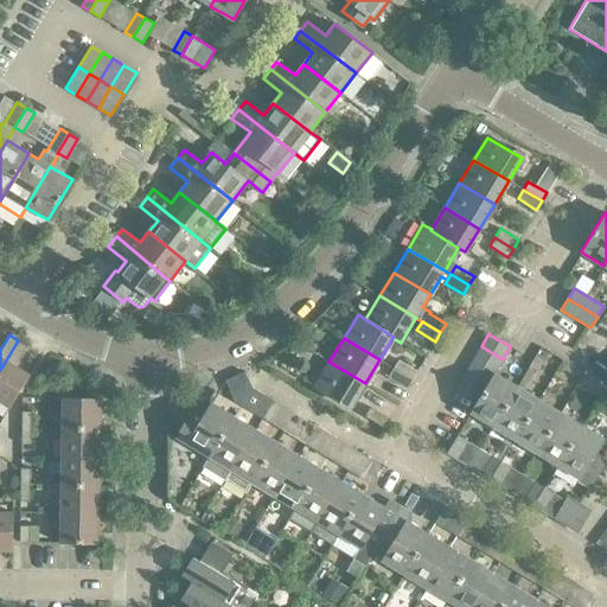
[(0,401),(10,407),(30,375),(14,365),(27,346),(18,340),(0,370),(0,401)]
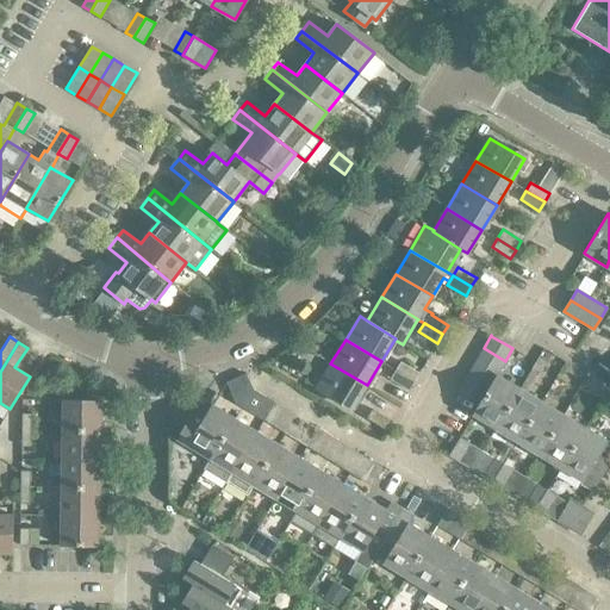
[(477,359),(499,372),(505,361),(484,348),(477,359)]
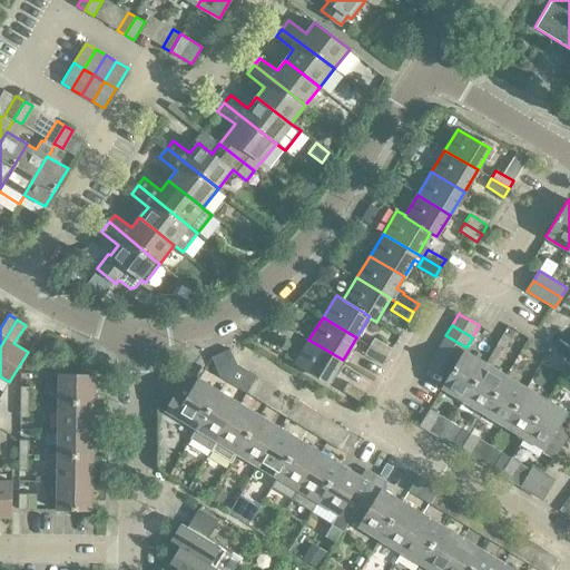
[(440,345),(460,357),(464,351),(467,347),(445,335),(440,345)]
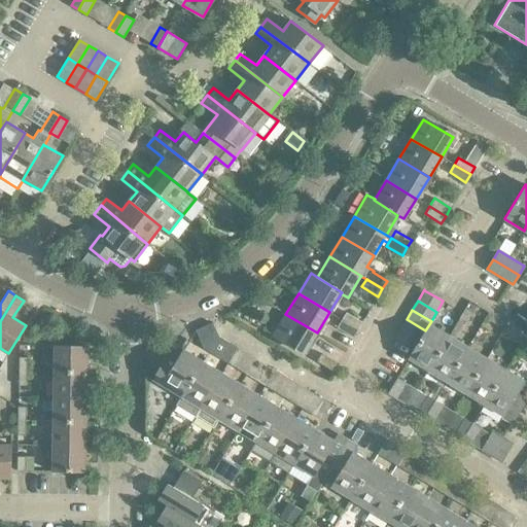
[(342,319),(357,329),(362,322),(346,312),(342,319)]
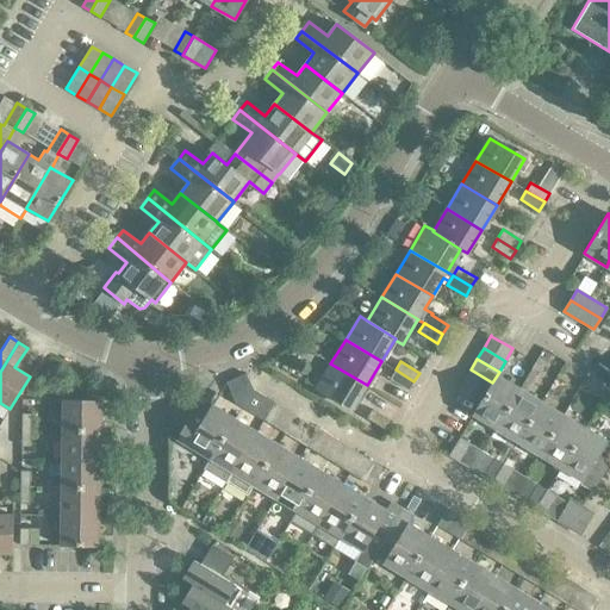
[(367,385),(330,363),(316,387),(352,410),(367,385)]
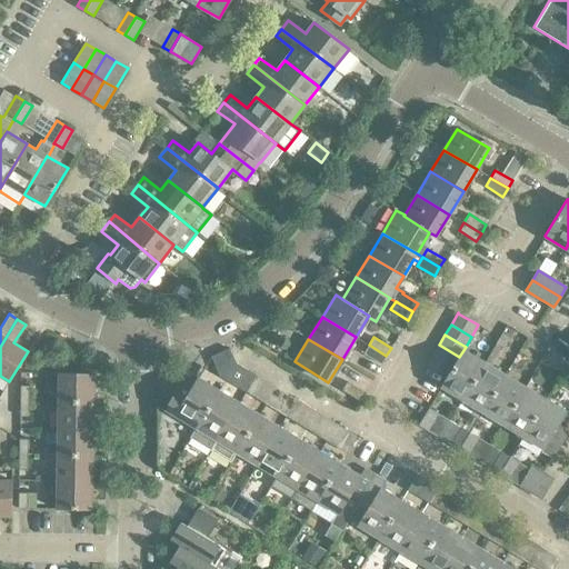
[(386,356),(369,345),(363,353),(381,365),(386,356)]
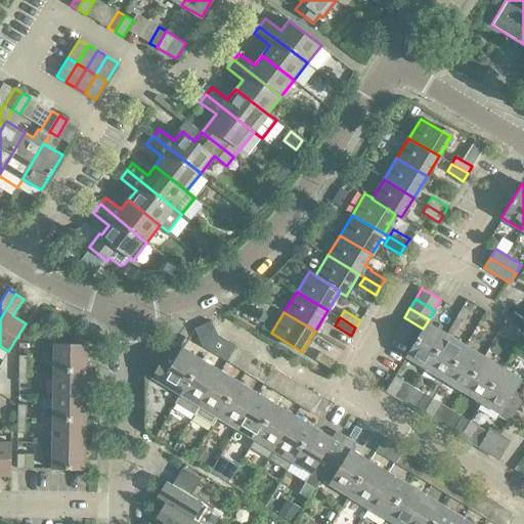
[(398,328),(418,338),(423,329),(404,317),(398,328)]
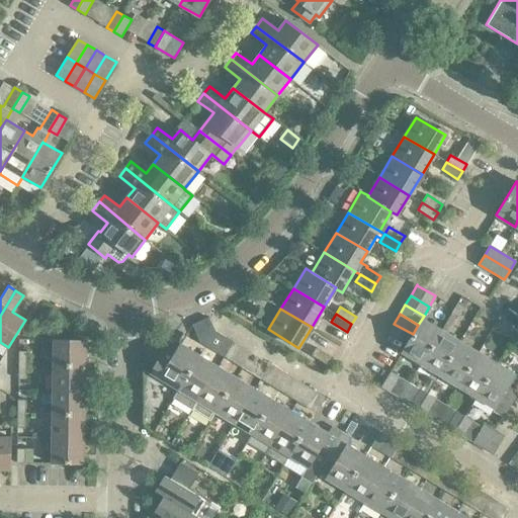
[(195,332),(212,325),(208,317),(192,324),(195,332)]
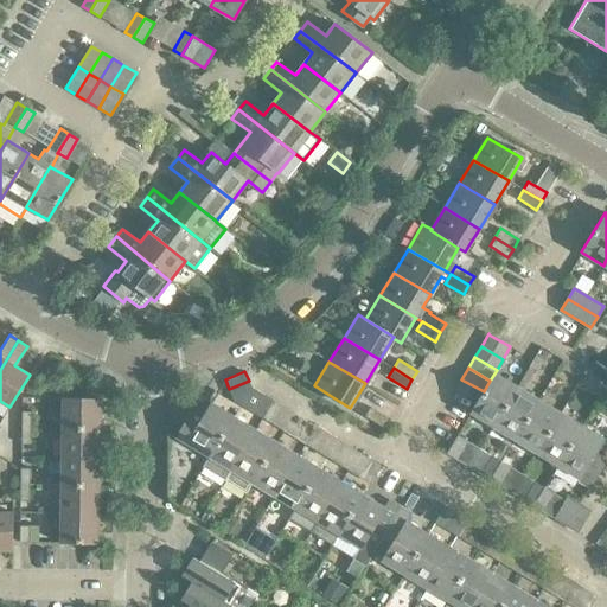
[(493,427),(517,387),(494,374),(490,381),(484,391),(477,403),(471,414),(493,427)]
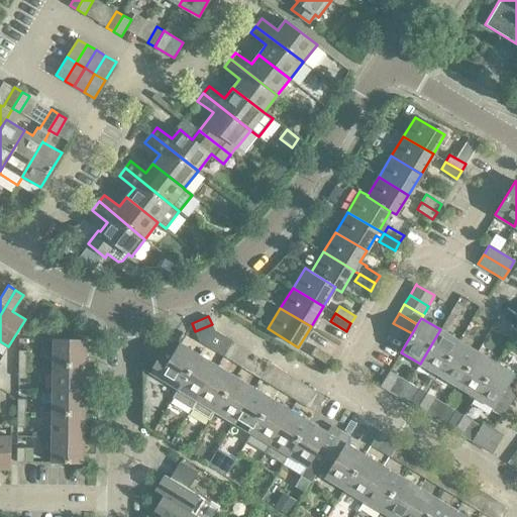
[(412,333),(393,323),(387,332),(406,343),(412,333)]
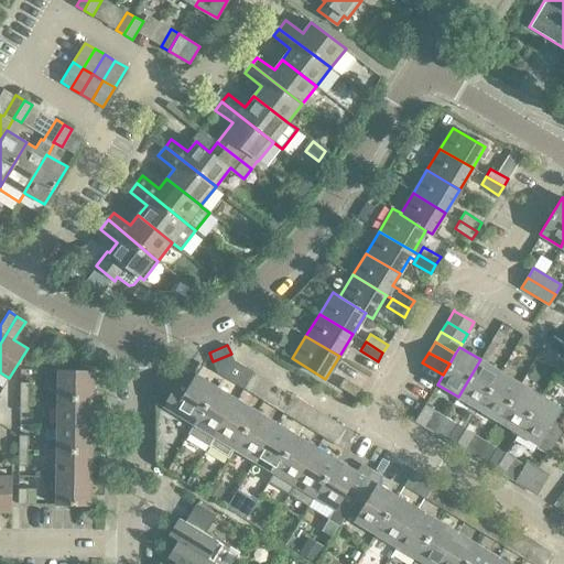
[(480,359),(458,397),(478,409),(500,371),(480,359)]
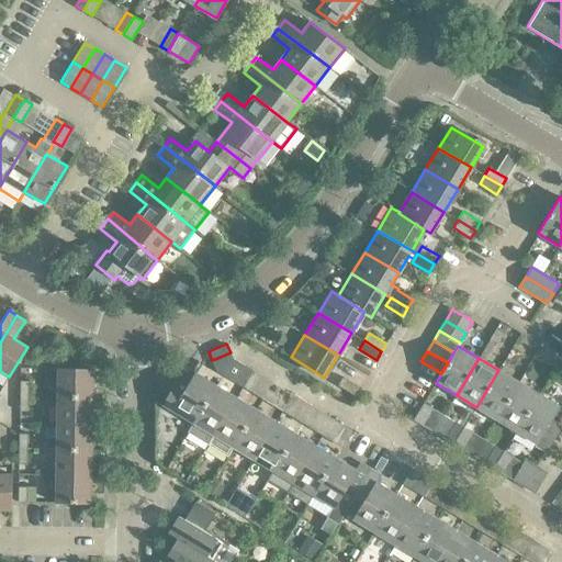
[(242,386),(251,369),(245,366),(235,383),(242,386)]
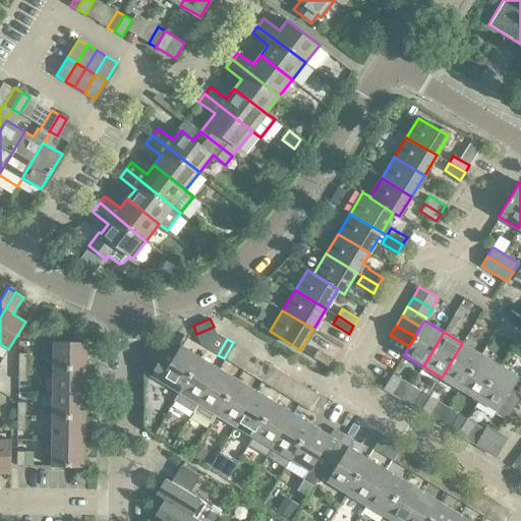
[(53,367),(85,367),(87,342),(54,341),(53,367)]
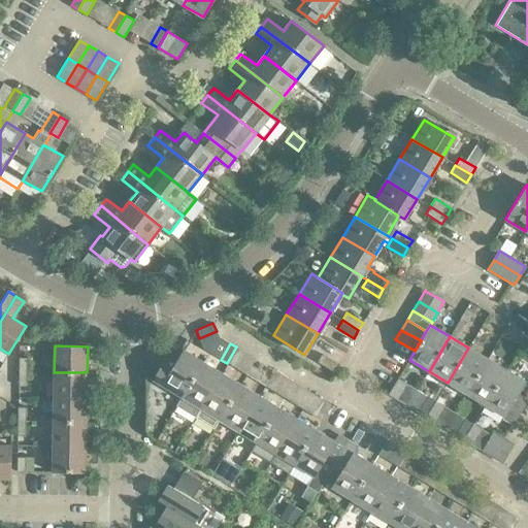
[(236,347),(227,363),(235,368),(245,353),(236,347)]
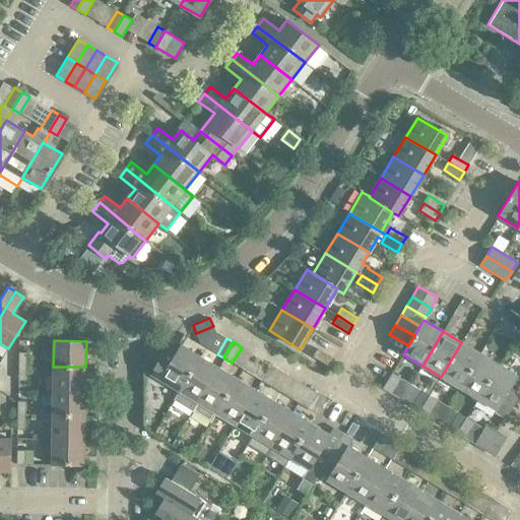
[(461,342),(441,377),(458,387),(479,353),(461,342)]
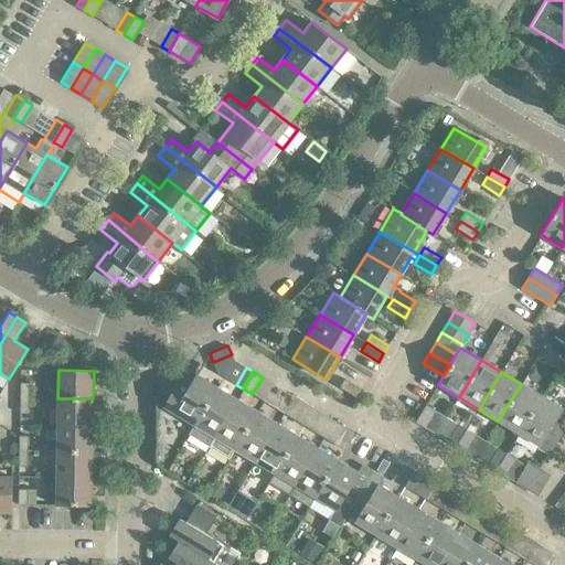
[(194,425),(217,387),(196,375),(194,380),(184,374),(164,407),(194,425)]
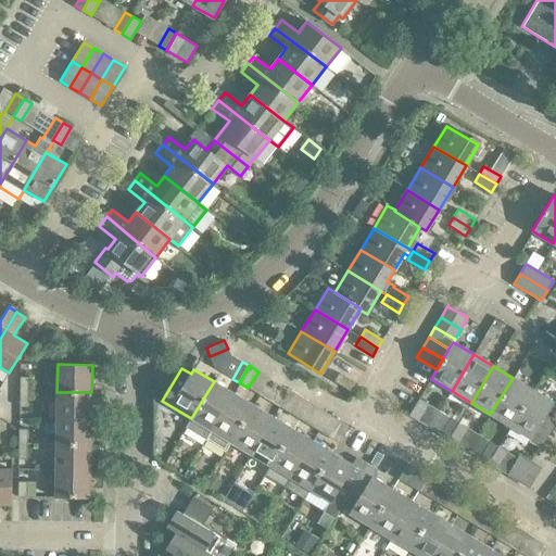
[(356,383),(339,373),(333,381),(351,391),(356,383)]
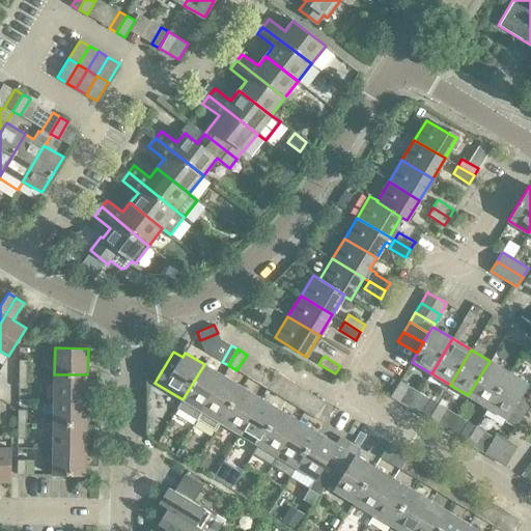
[(28,359),(19,359),(19,373),(27,373),(28,359)]
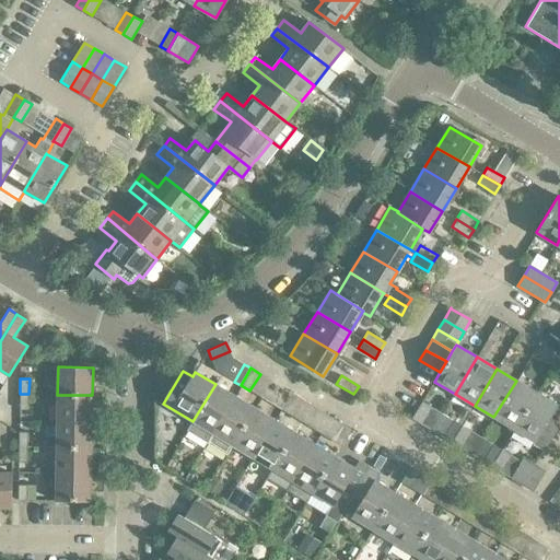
[(516,381),(493,417),(514,430),(537,393),(516,381)]
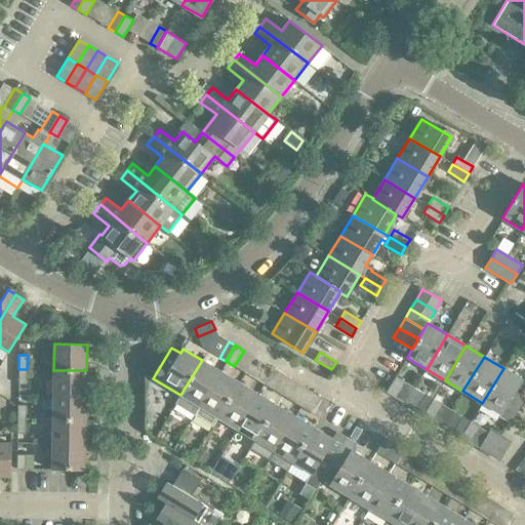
[(193,414),(219,371),(202,360),(180,395),(175,403),(193,414)]
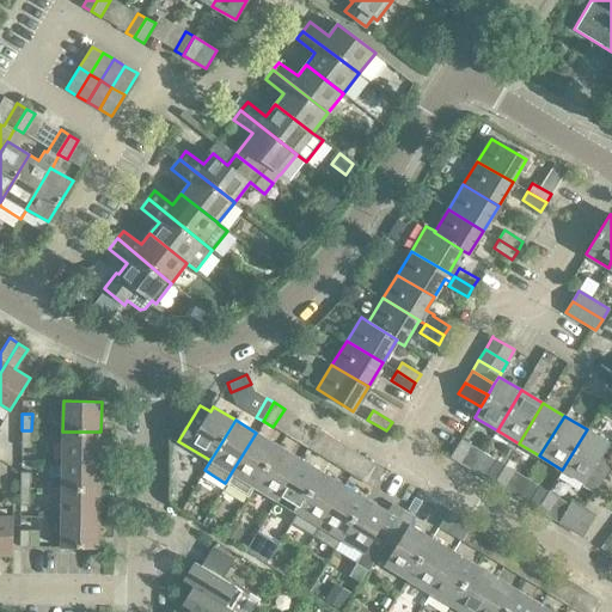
[(306,447),(319,426),(312,421),(299,442),(306,447)]
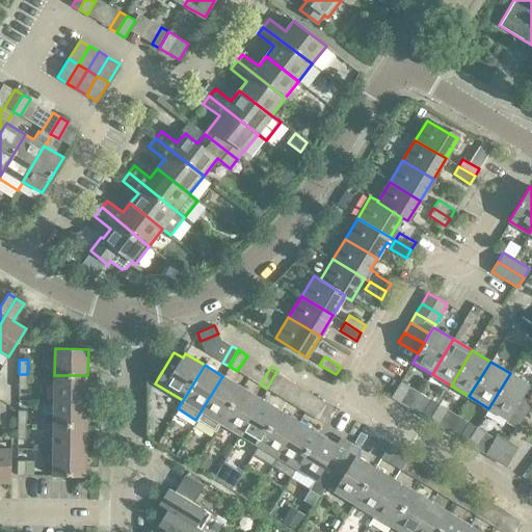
[(277,370),(266,389),(274,394),(286,375),(277,370)]
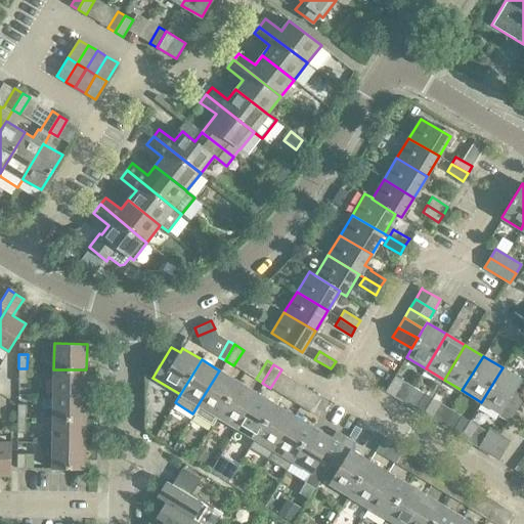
[(510,419),(523,395),(515,390),(521,379),(503,367),(481,402),(510,419)]
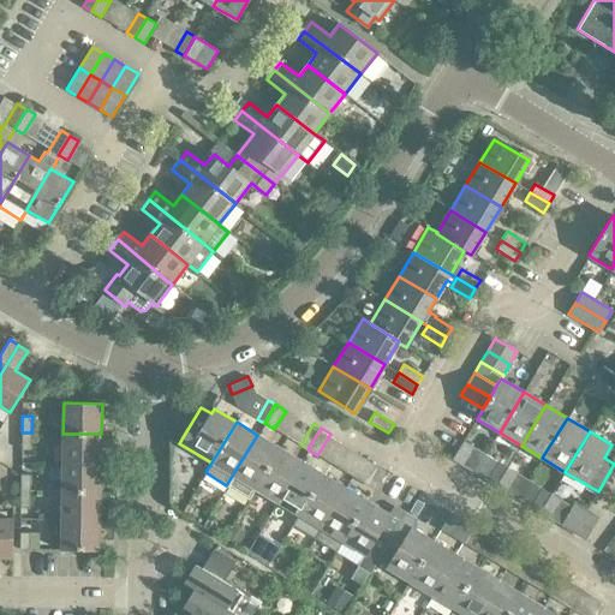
[(31,449),(31,433),(22,433),(22,449),(31,449)]
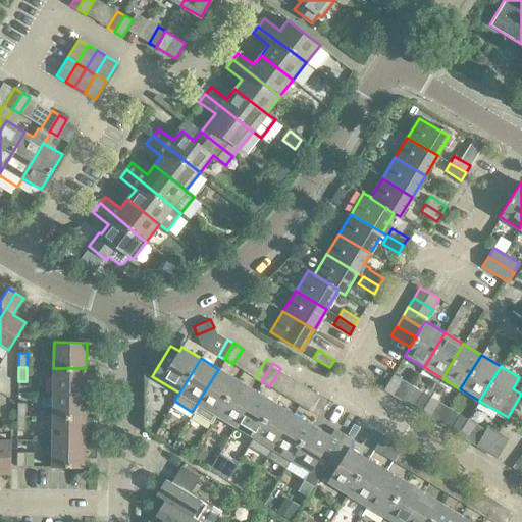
[(53,392),(86,393),(86,368),(53,368),(53,392)]
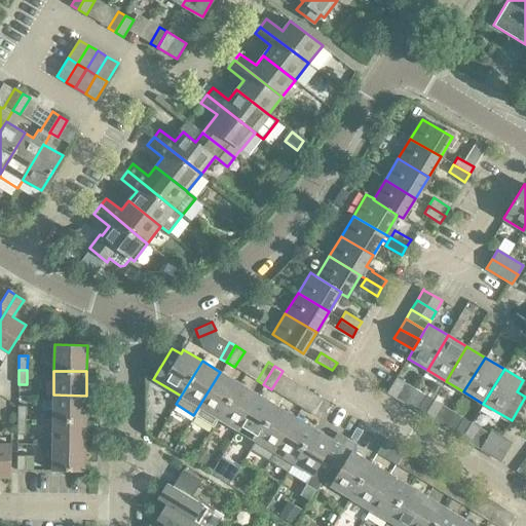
[(220,372),(193,415),(214,427),(219,418),(218,417),(238,383),(220,372)]
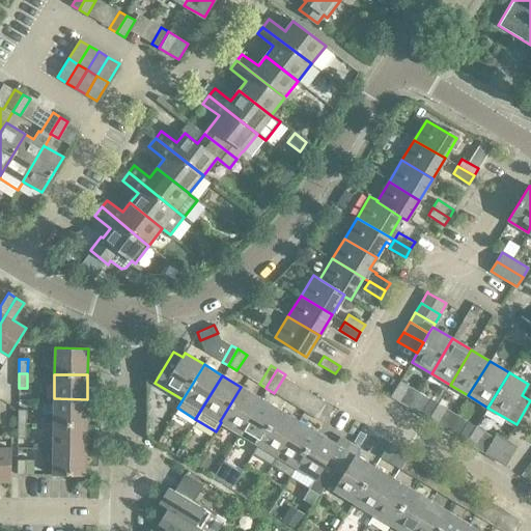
[(390,397),(398,401),(408,385),(400,381),(390,397)]
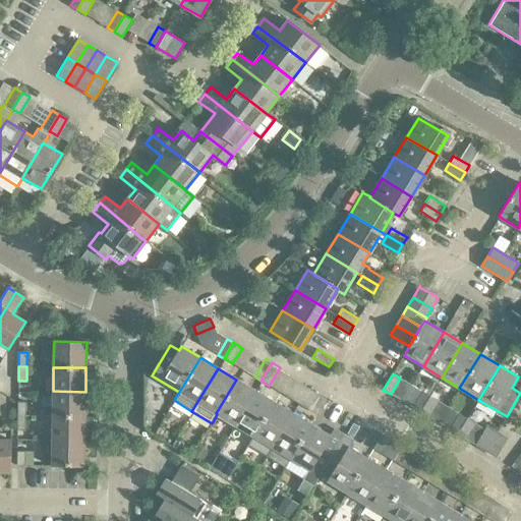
[(234,424),(254,390),(236,380),(216,413),(217,414),(234,424)]
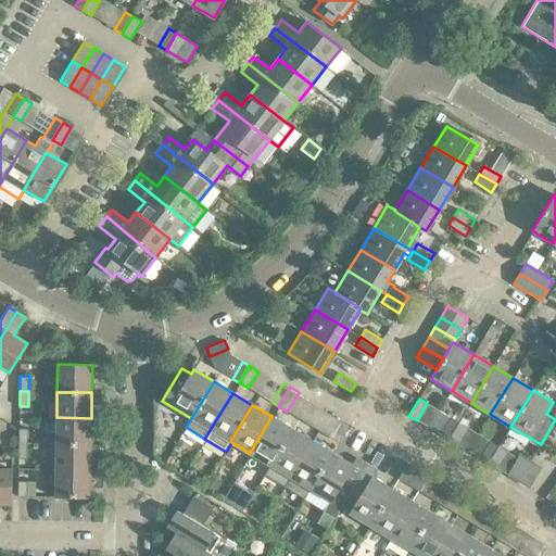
[(317,430),(327,413),(321,408),(311,426),(317,430)]
